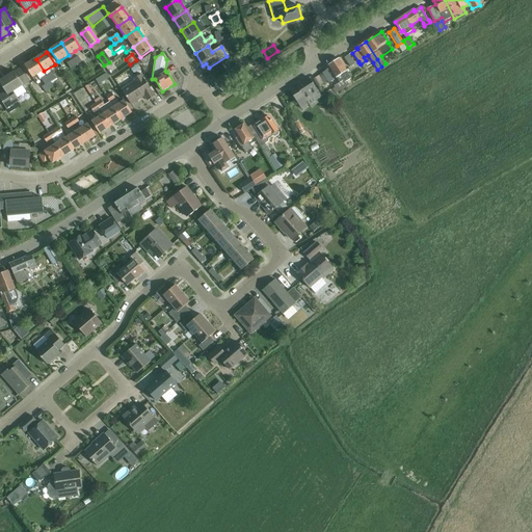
[(349,55),(345,58),(351,68),(355,64),(349,55)]
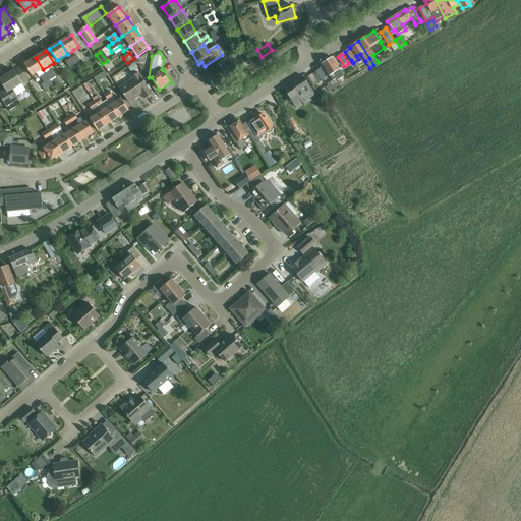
[(75,55),(71,59),(74,64),(76,67),(81,64),(79,61),(76,56),(75,55)]
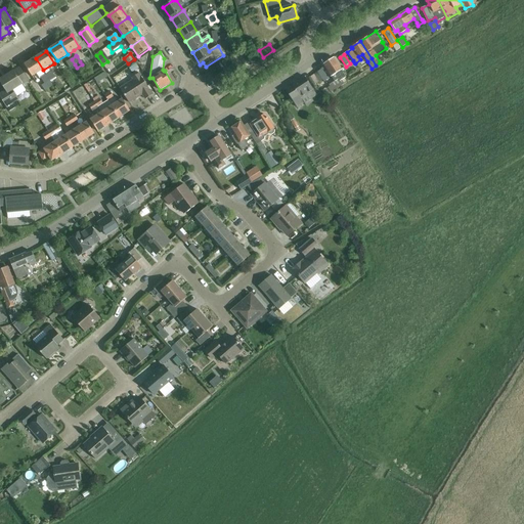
[(334,57),(323,64),(332,77),(335,82),(330,85),(333,91),(343,85),(348,82),(346,78),(346,77),(338,63),(334,57)]
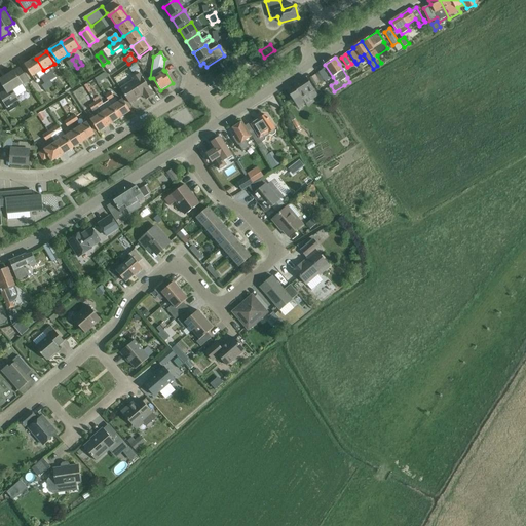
[(43,70),(36,59),(25,65),(32,77),(43,70)]
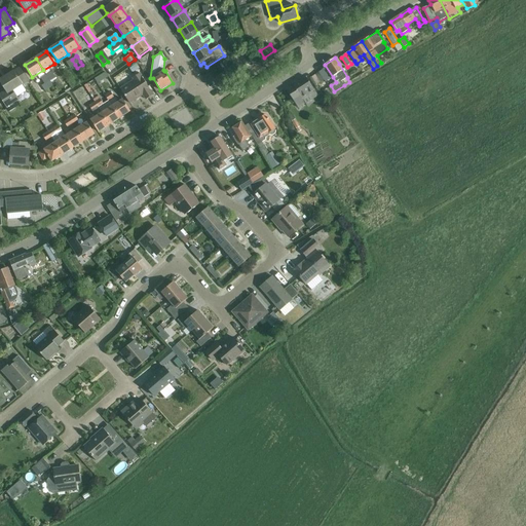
[(75,65),(72,60),(66,63),(70,69),(75,65)]
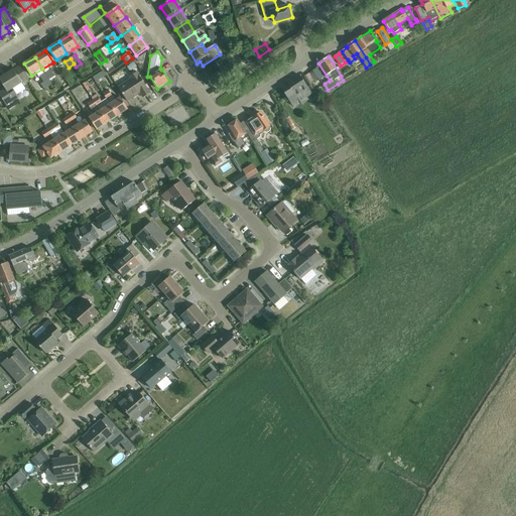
[(136,67),(133,62),(127,67),(130,71),(136,67)]
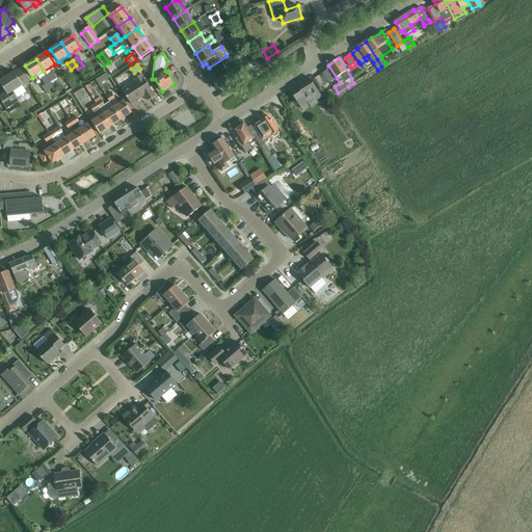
[(0,82),(6,92),(0,97),(0,98),(6,108),(9,113),(16,110),(12,104),(17,102),(19,101),(18,99),(27,92),(23,85),(29,82),(21,69),(0,81),(0,82)]
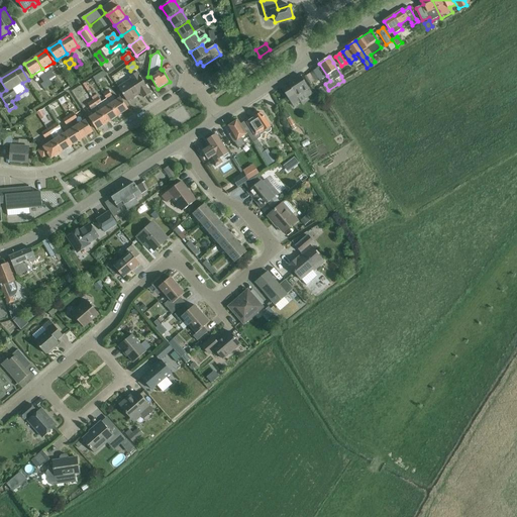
[(317,69),(306,76),(311,84),(318,79),(319,81),(324,78),(317,69)]
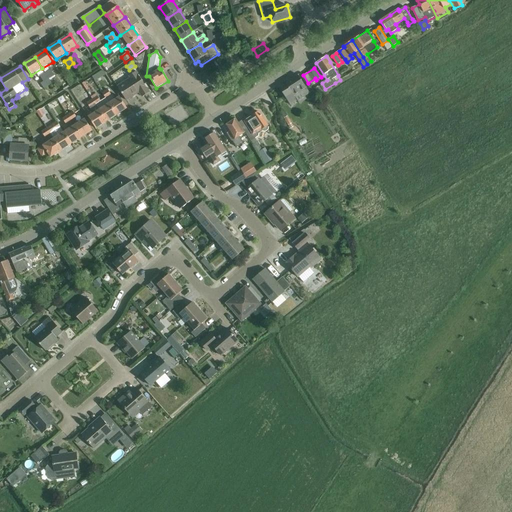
[(50,70),(45,74),(48,79),(54,76),(50,70)]
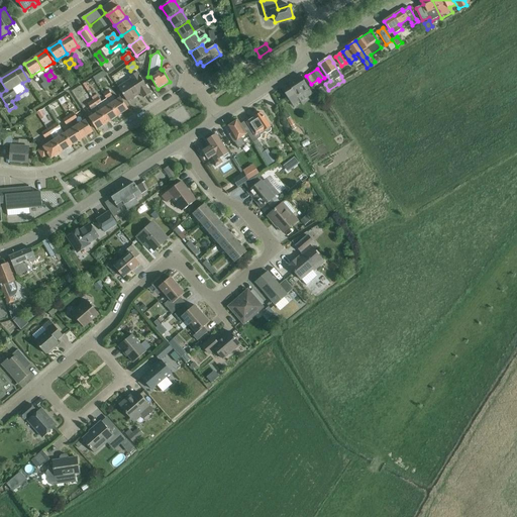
[(150,93),(137,73),(130,77),(131,79),(118,88),(127,101),(140,93),(143,98),(150,93)]
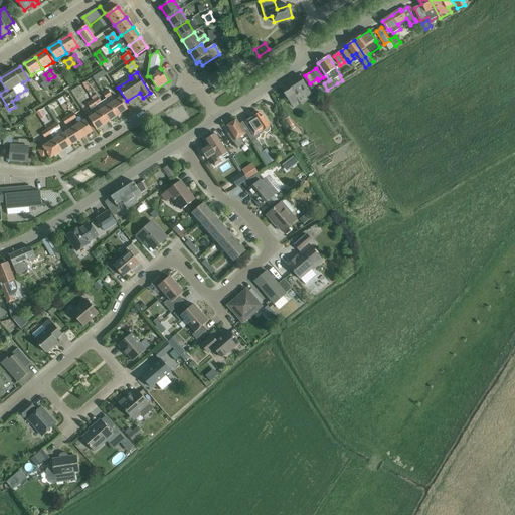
[(48,79),(45,74),(40,77),(43,82),(40,84),(43,90),(51,84),(50,82),(48,79)]
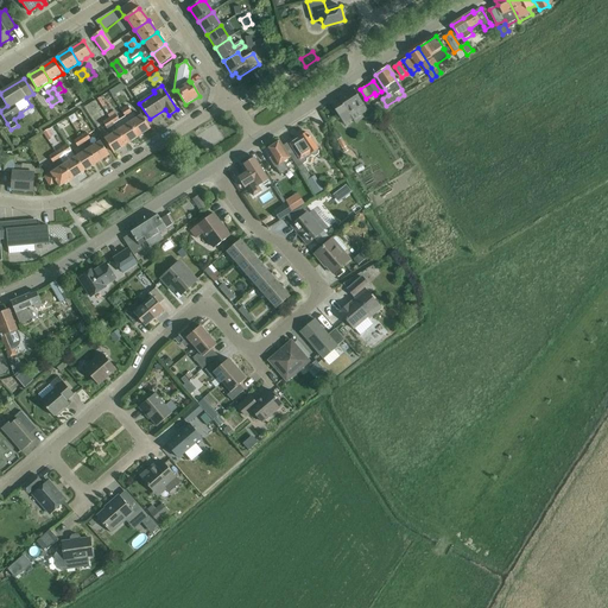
[(354,89),(340,99),(341,101),(331,107),(343,125),(352,119),(349,115),(361,107),(362,109),(366,108),(354,89)]
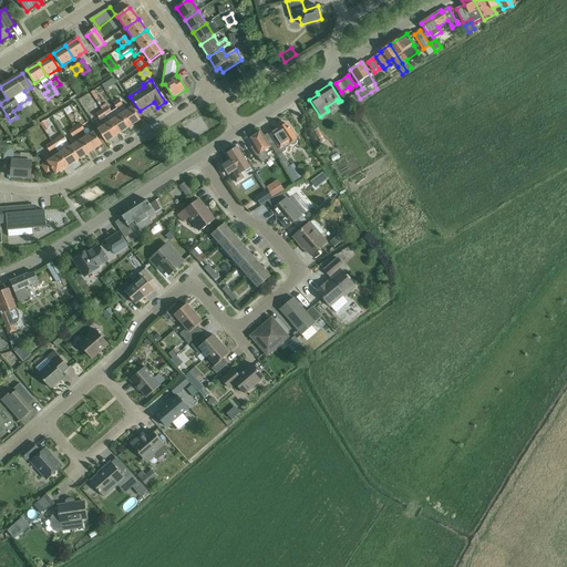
[(113,103),(112,103),(116,110),(117,110),(121,114),(129,127),(141,120),(132,106),(126,111),(123,105),(119,100),(117,100),(113,103)]
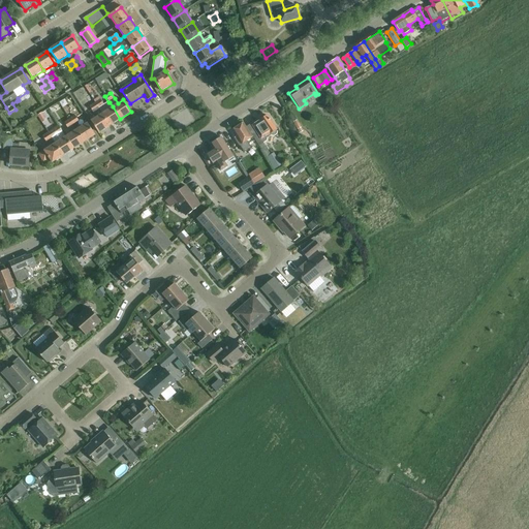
[(100,99),(95,103),(98,109),(104,105),(100,99)]
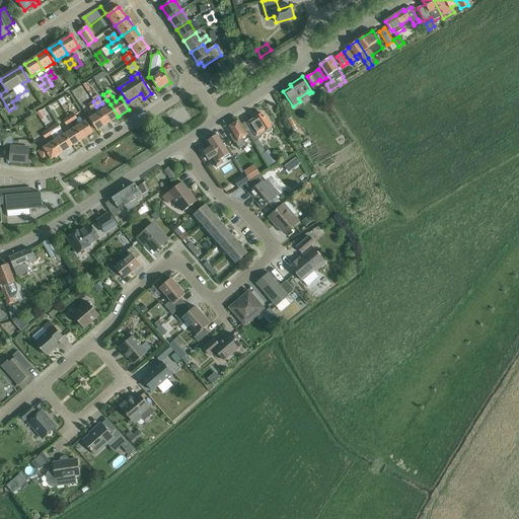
[(99,112),(96,106),(93,101),(87,104),(93,116),(89,119),(96,131),(107,124),(99,112)]
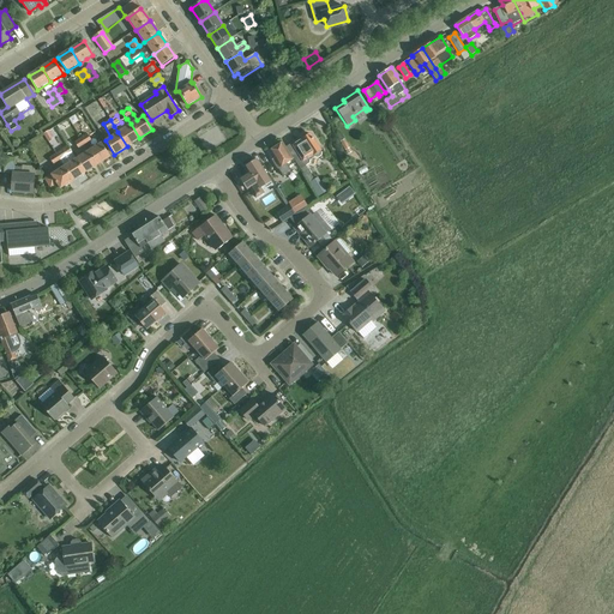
[(131,124),(118,132),(127,146),(139,138),(131,124)]
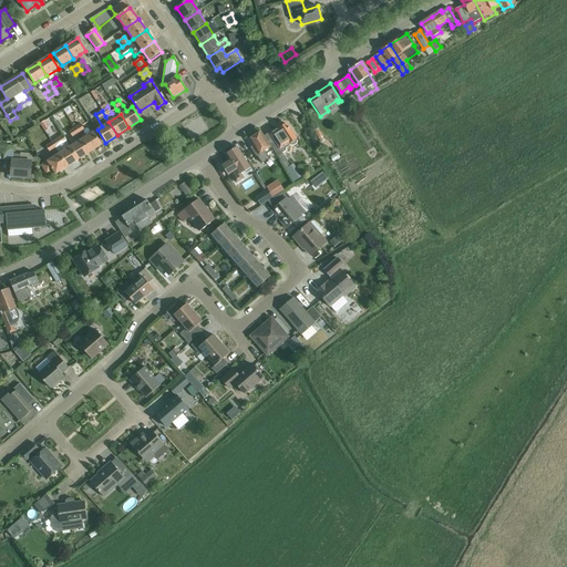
[(74,129),(79,135),(84,131),(80,124),(74,129)]
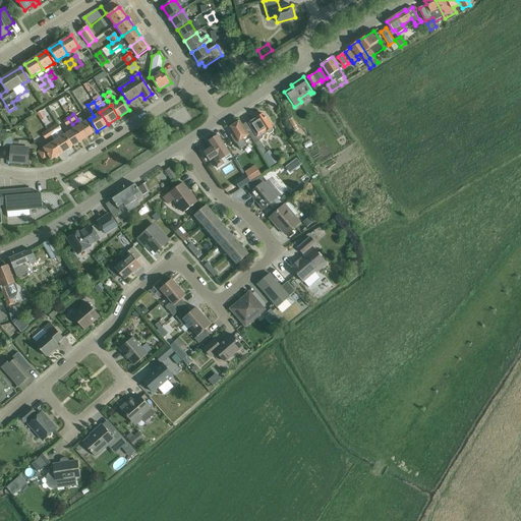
[(273,132),(273,129),(272,127),(264,114),(263,115),(259,114),(257,115),(257,118),(248,123),(247,121),(242,125),(248,135),(249,134),(255,143),(263,138),(264,135),(266,133),(270,134),(273,132)]
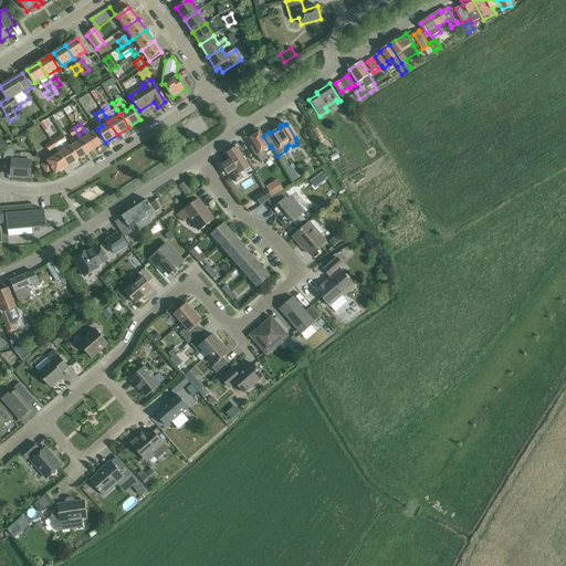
[(79,135),(74,128),(67,132),(72,138),(79,135)]
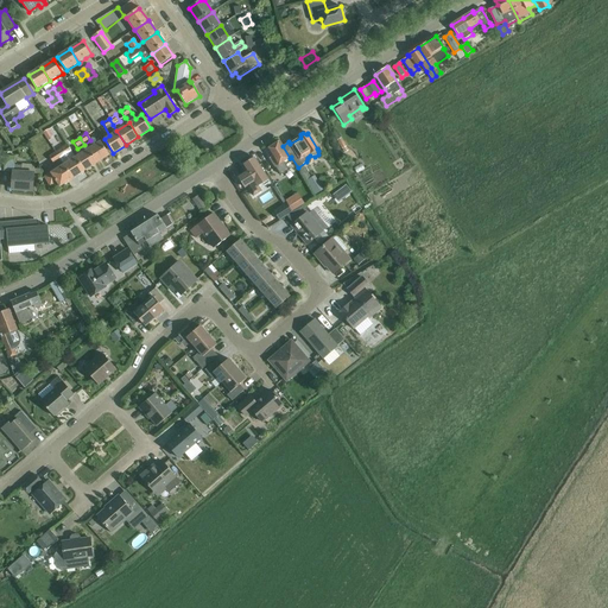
[(341,138),(336,141),(342,152),(348,150),(341,138)]
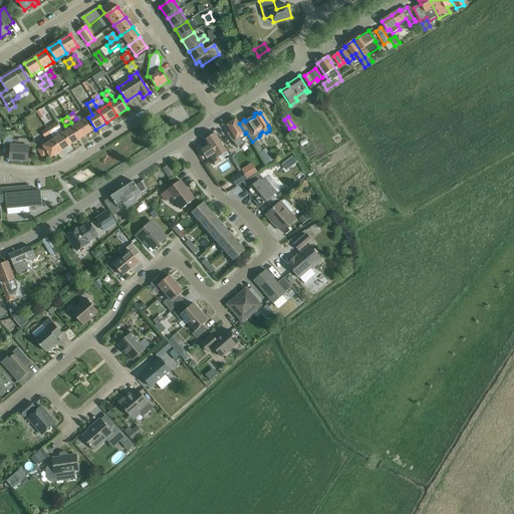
[(84,119),(74,126),(81,138),(92,132),(84,119)]
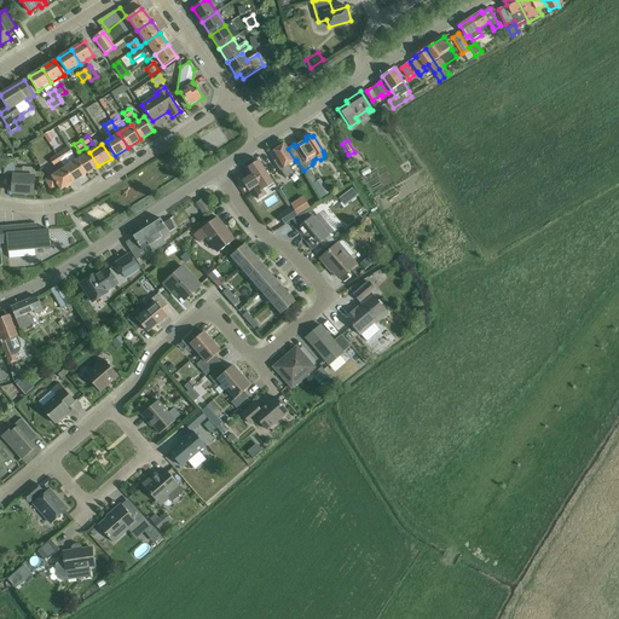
[(294,173),(289,165),(295,161),(284,144),(272,152),(277,161),(275,162),(285,178),(294,173)]
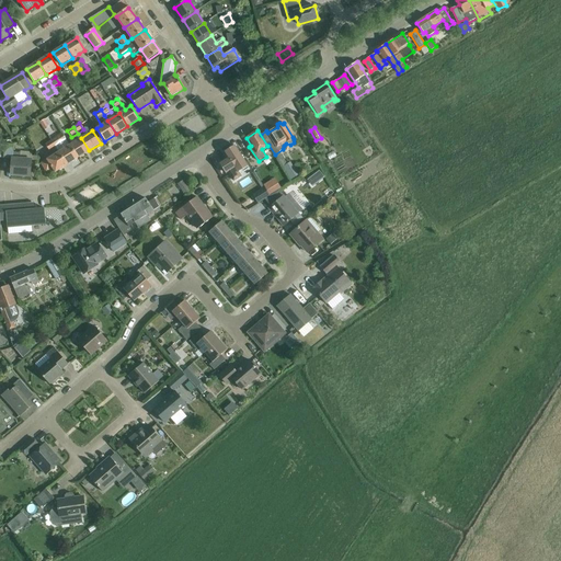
[(63,134),(52,141),(55,147),(58,152),(67,165),(78,158),(70,146),(63,134)]
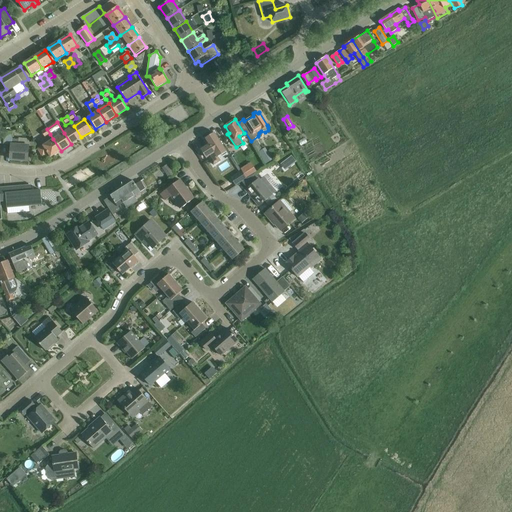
[(81,137),(74,126),(64,133),(71,144),(81,137)]
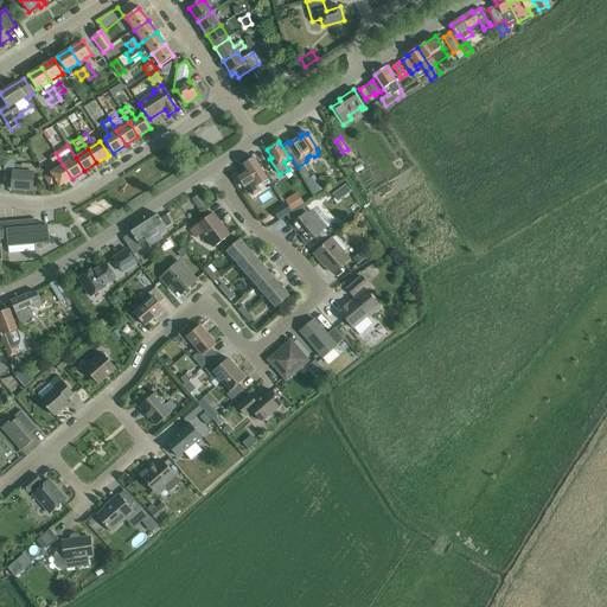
[(59,159),(56,153),(49,157),(53,164),(59,159)]
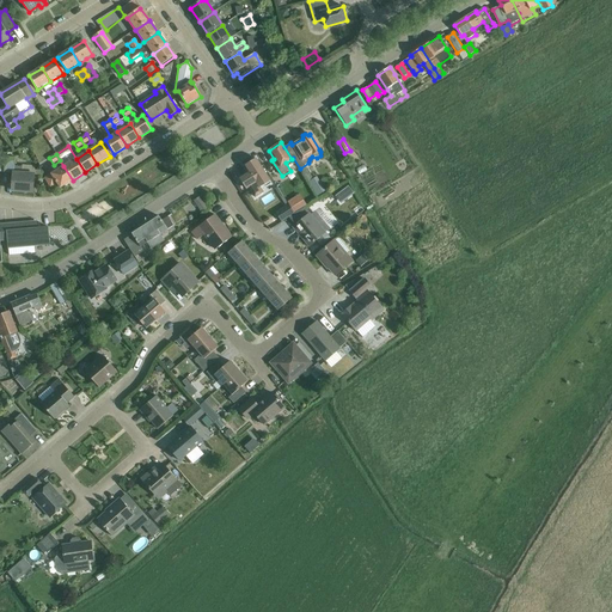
[(34,193),(35,175),(22,175),(23,167),(14,167),(16,159),(6,158),(5,173),(13,173),(12,191),(34,193)]
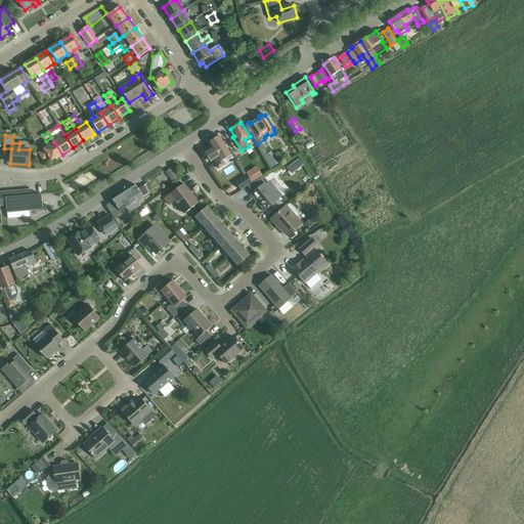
[(219,136),(210,142),(213,147),(207,151),(218,169),(225,165),(222,161),(231,155),(219,136)]
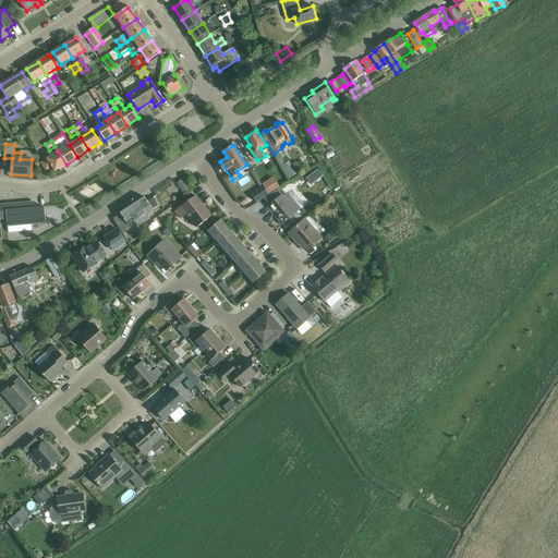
[(58,152),(40,162),(46,171),(52,167),(55,171),(67,165),(58,152)]
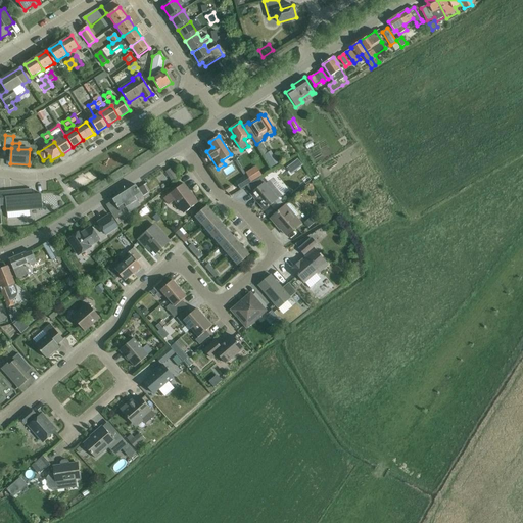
[(263,144),(257,147),(264,156),(268,153),(263,144)]
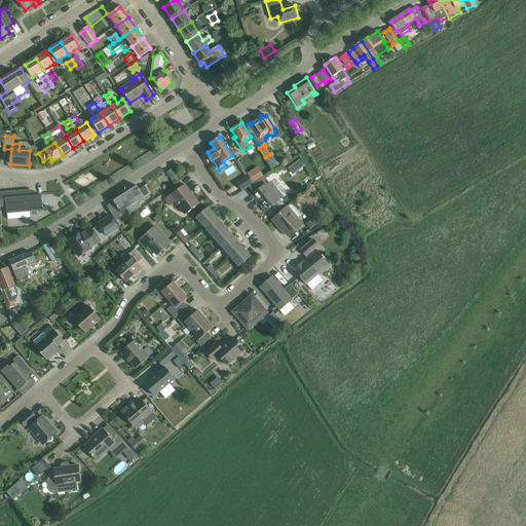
[(278,164),(275,158),(268,162),(272,168),(278,164)]
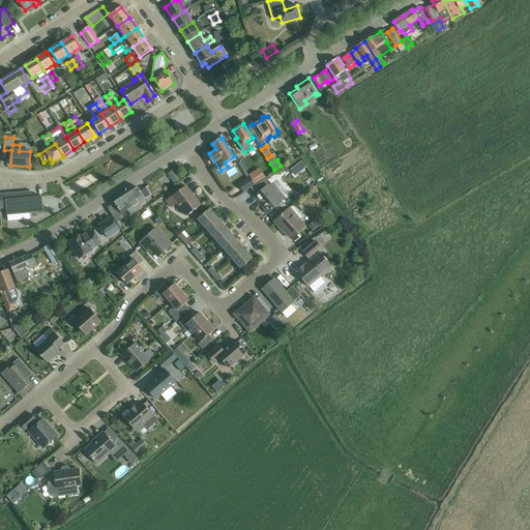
[(299,170),(301,173),(306,169),(300,160),(289,169),(293,174),(299,170)]
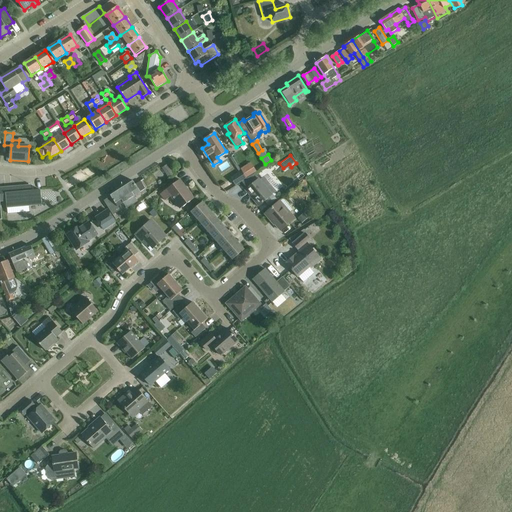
[(232,157),(230,158),(239,171),(241,170),(232,157)]
